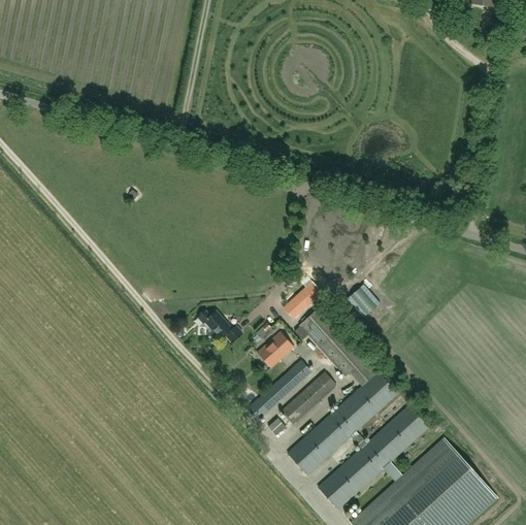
[(298,290),(308,300),(320,290),(310,280),(298,290)]
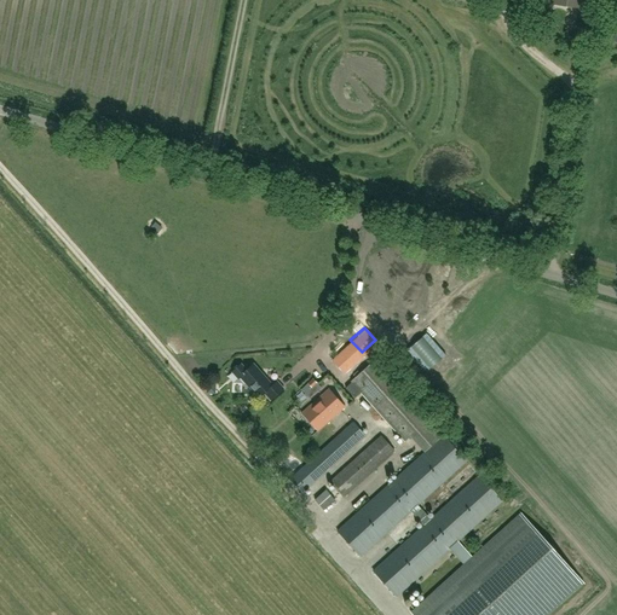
[(338,352),(330,358),(339,367),(346,360),(338,352)]
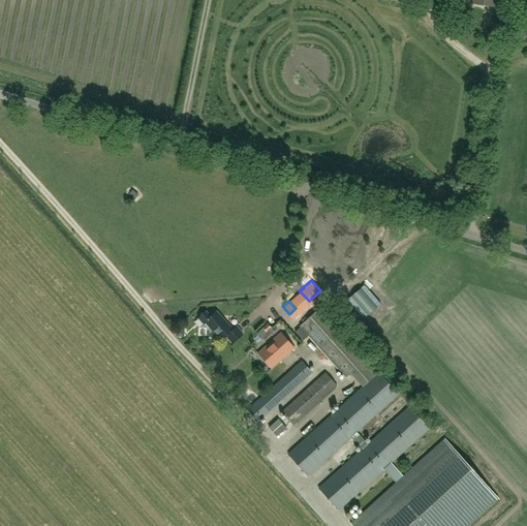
[(214,309),(209,314),(205,310),(203,310),(196,315),(202,320),(204,319),(219,338),(224,334),(229,339),(241,329),(235,323),(230,328),(214,309)]
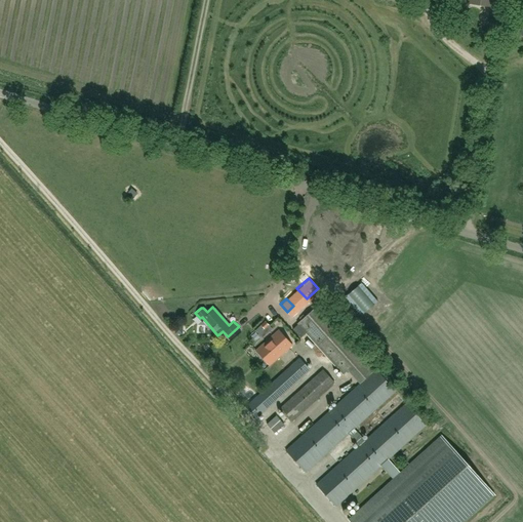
[(253,348),(268,363),(290,343),(276,327),(253,348)]
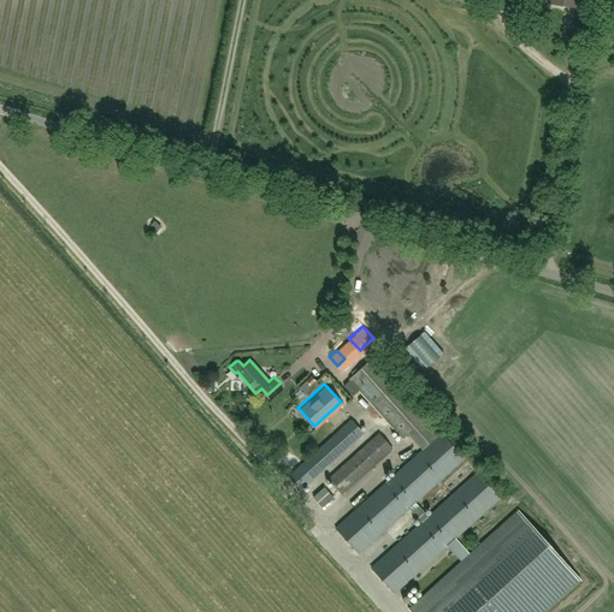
[(411,404),(393,420),(417,447),(435,431),(411,404)]
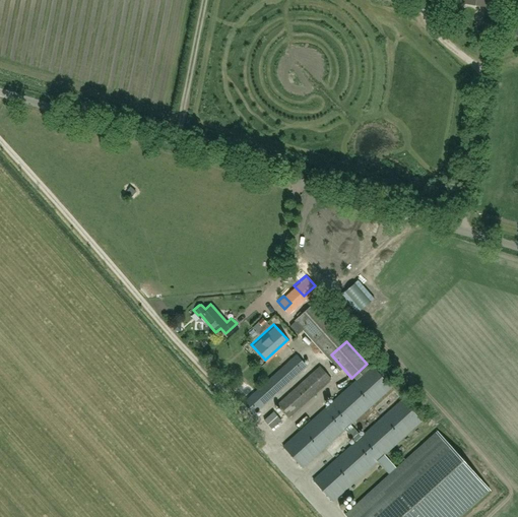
[(303,358),(295,364),(286,356),(280,361),(284,366),(249,395),(259,408),(286,385),(281,379),(289,373),(293,376),(308,364),(303,358)]
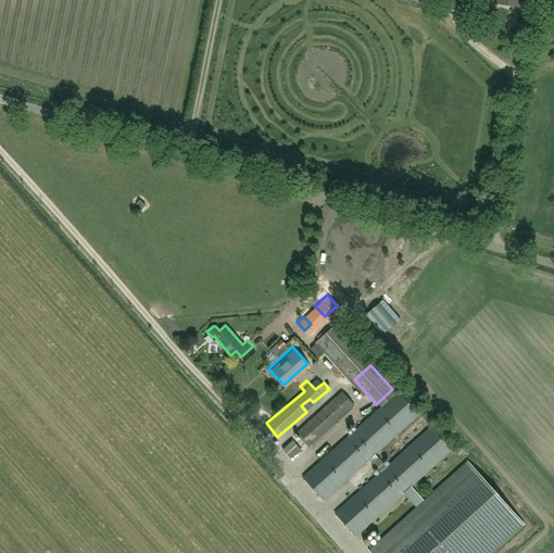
[(381,402),(300,475),(323,498),(367,457),(378,469),(332,511),(354,533),(354,535),(402,491),(415,506),(367,549),(370,552),(488,552),(523,523),(467,461),(423,500),(410,485),(450,448),(428,424),(385,464),(374,452),(417,412),(395,388),(381,402)]
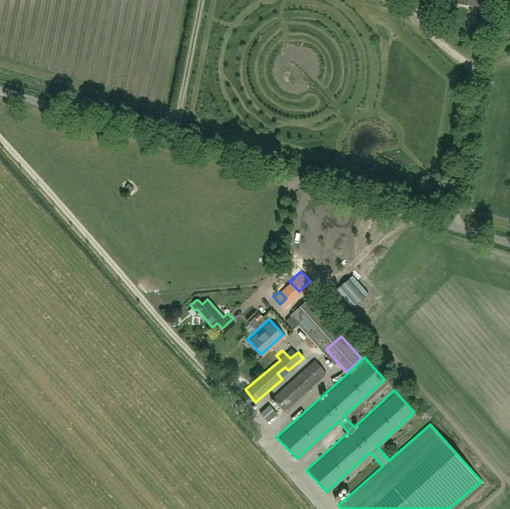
[(319,377),(306,363),(254,411),(258,415),(267,407),(275,417),(319,377)]
